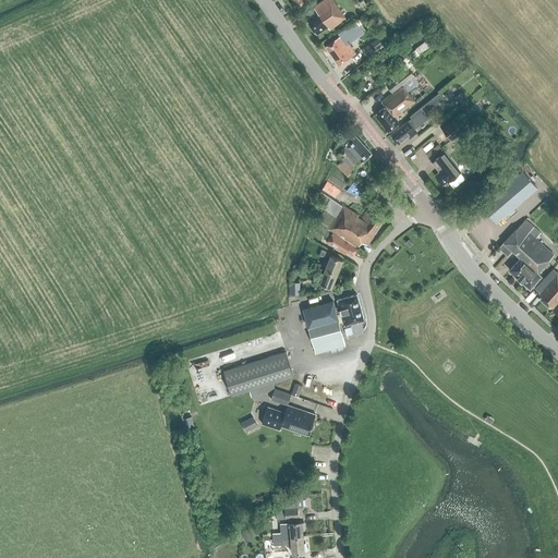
[(328,29),(343,20),(329,0),(323,0),(312,8),(315,12),(305,20),(315,34),(326,27),(328,29)]
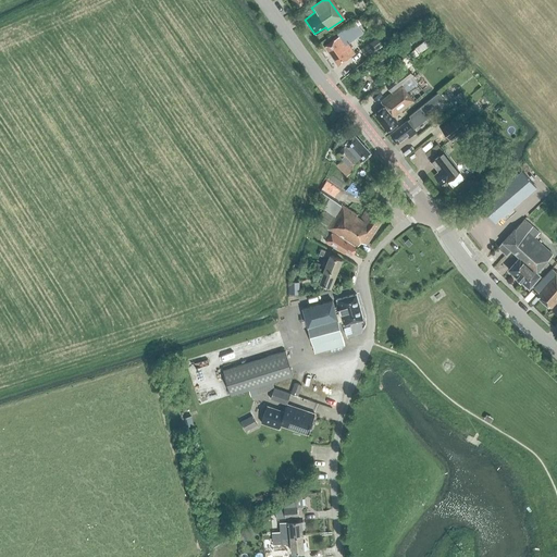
[(354,53),(342,36),(351,29),(348,25),(338,32),(341,35),(324,47),(337,65),(354,53)]
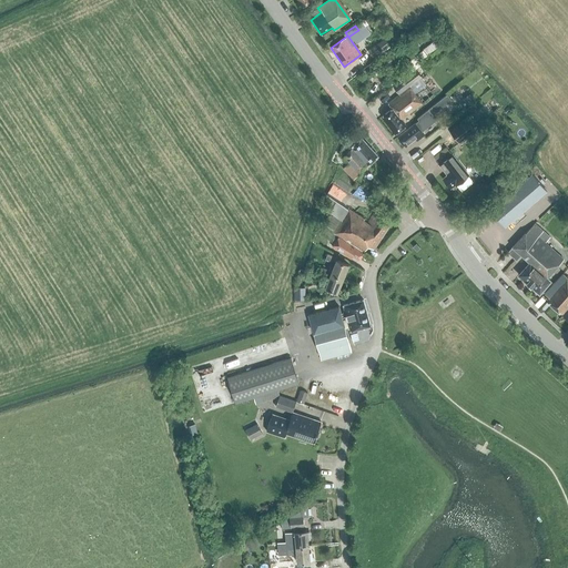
[(386,37),(367,50),(373,58),(392,44),(386,37)]
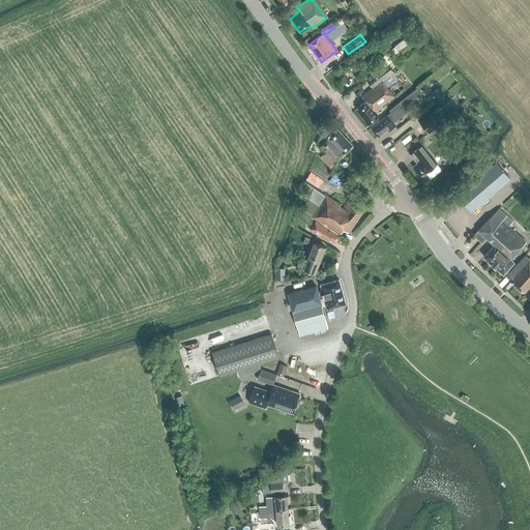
[(382,67),(391,60),(390,58),(399,52),(394,47),(376,60),(382,67)]
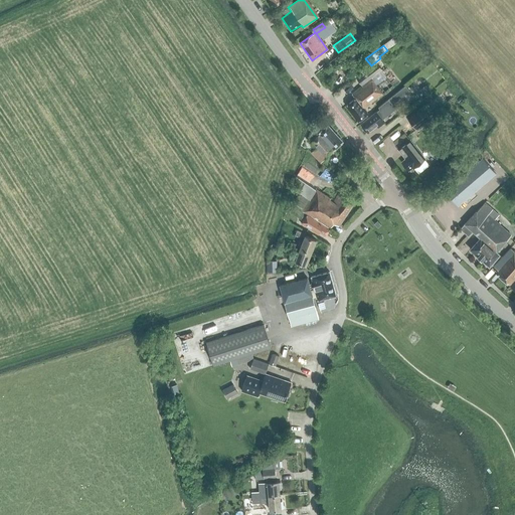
[(381,73),(383,71),(376,62),(355,78),(361,87),(351,95),(354,99),(345,107),(357,122),(366,115),(363,110),(392,88),(381,73)]
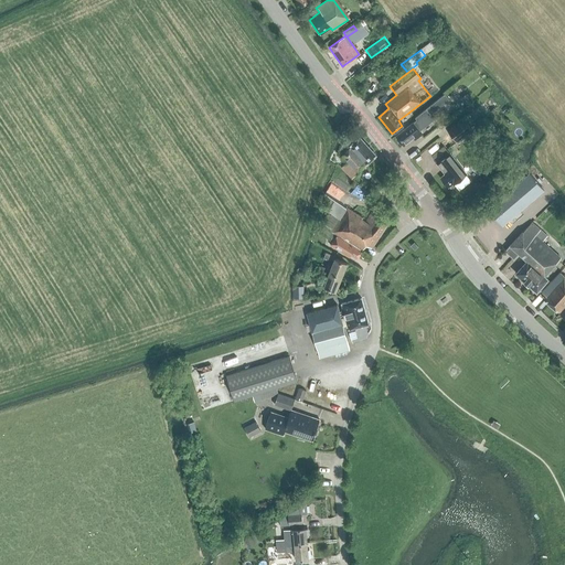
[(420,135),(418,131),(433,119),(429,115),(448,99),(444,94),(414,117),(416,120),(412,124),(395,137),(402,146),(413,138),(414,140),(420,135)]
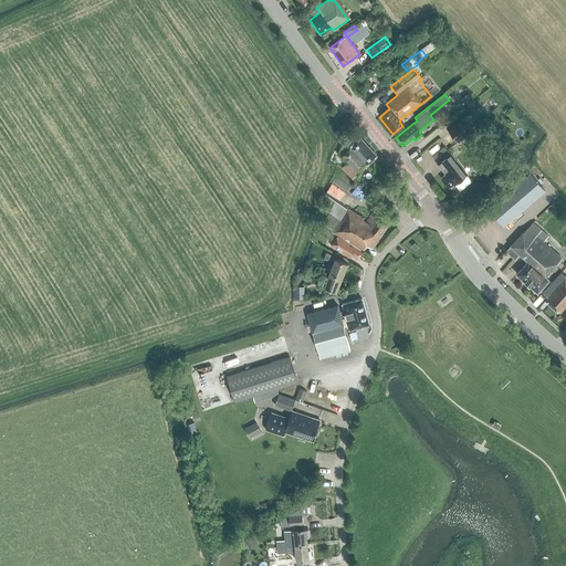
[(464,119),(449,133),(459,145),(474,132),(464,119)]
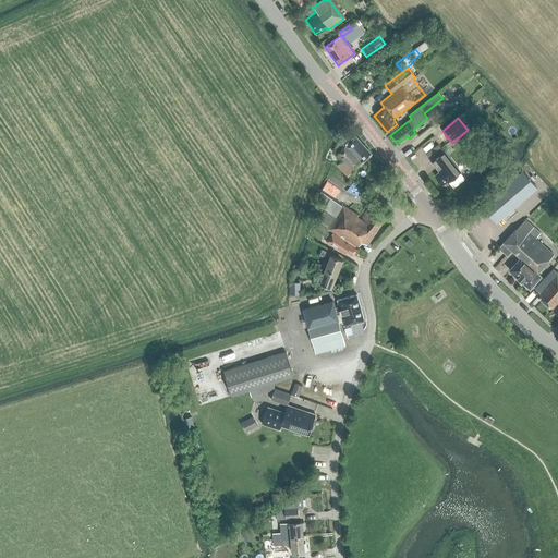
[(354,137),(346,144),(339,136),(332,150),(336,155),(341,161),(337,166),(347,177),(362,164),(361,162),(370,155),(354,137)]
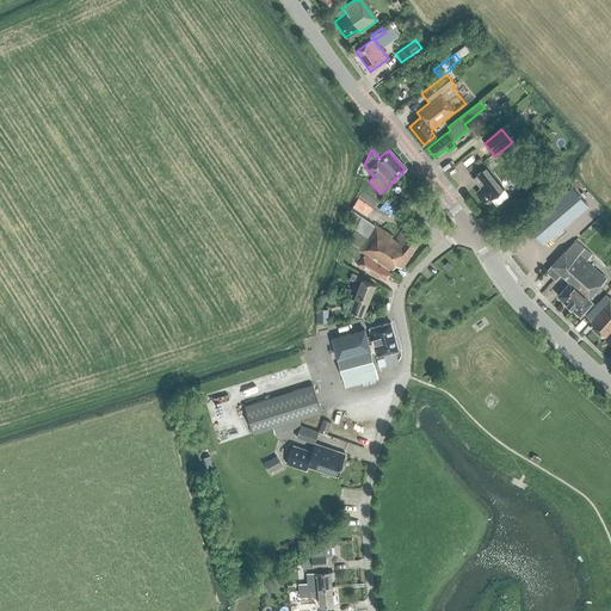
[(491,198),(503,189),(486,166),(473,177),(482,189),(477,193),(483,202),(489,197),(491,198)]
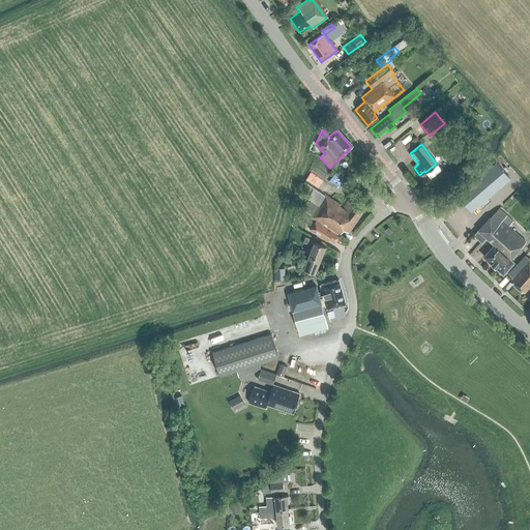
[(457,197),(470,212),(510,178),(496,163),(457,197)]
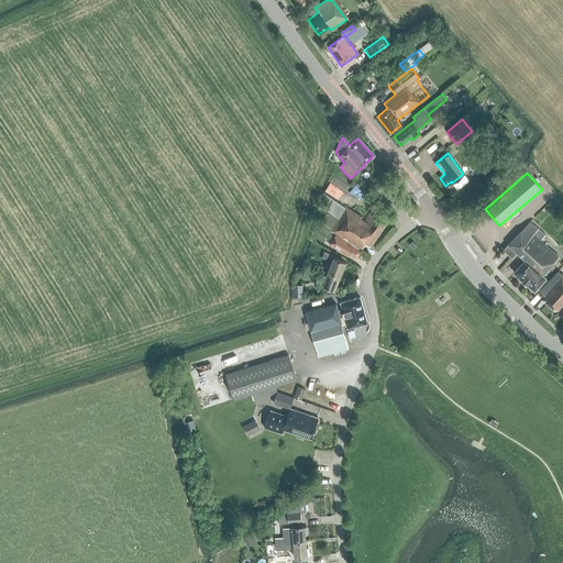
[(323,194),(344,207),(351,198),(330,184),(323,194)]
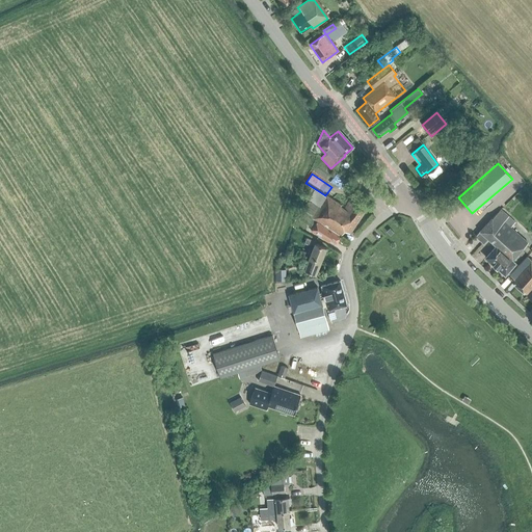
[(337,175),(333,181),(344,188),(348,181),(337,175)]
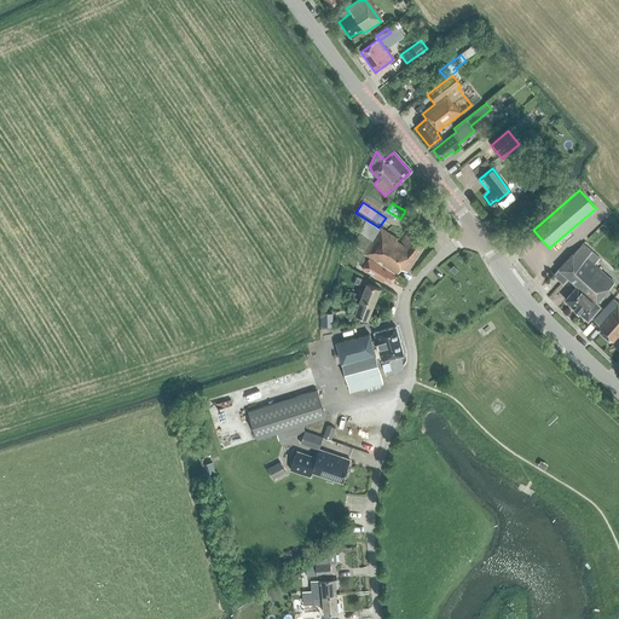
[(363,254),(369,259),(395,276),(400,268),(406,272),(424,247),(406,235),(399,246),(394,242),(395,239),(362,217),(353,229),(359,233),(352,244),(364,253),(363,254)]
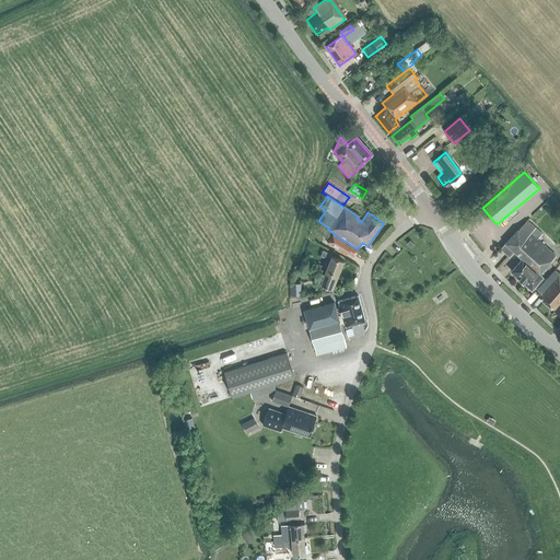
[(513,252),(533,229),(525,222),(504,244),(500,248),(503,252),(509,256),(513,252)]
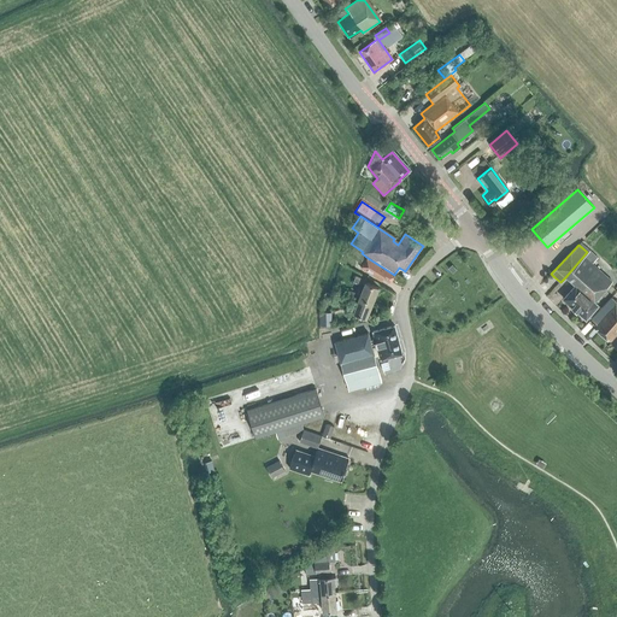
[(352,247),(347,254),(356,259),(360,253),(352,247)]
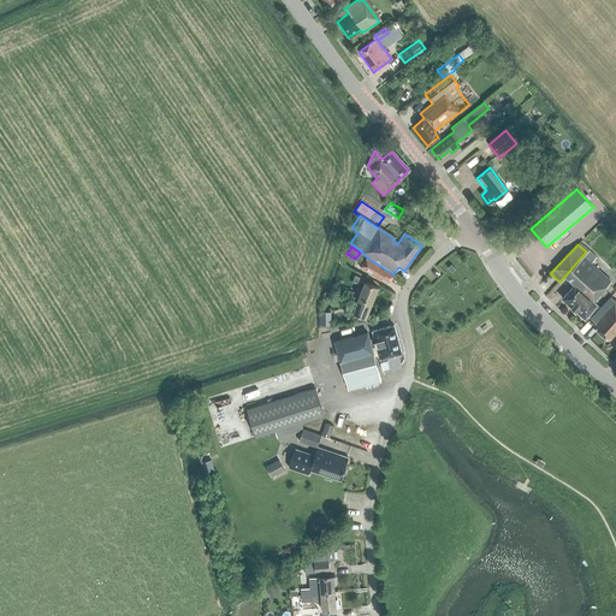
[(594,259),(586,252),(564,277),(574,285),(561,298),(584,319),(596,306),(592,302),(610,282),(590,264),(594,259)]
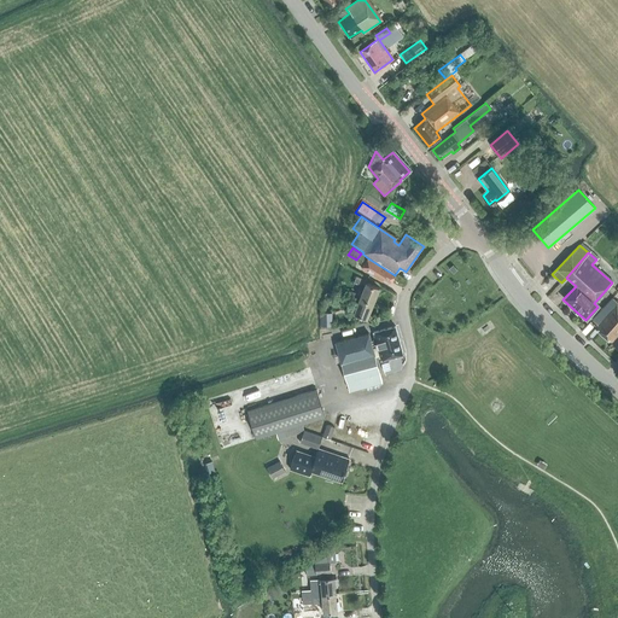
[(390,283),(395,275),(368,258),(361,268),(382,283),(384,279),(390,283)]
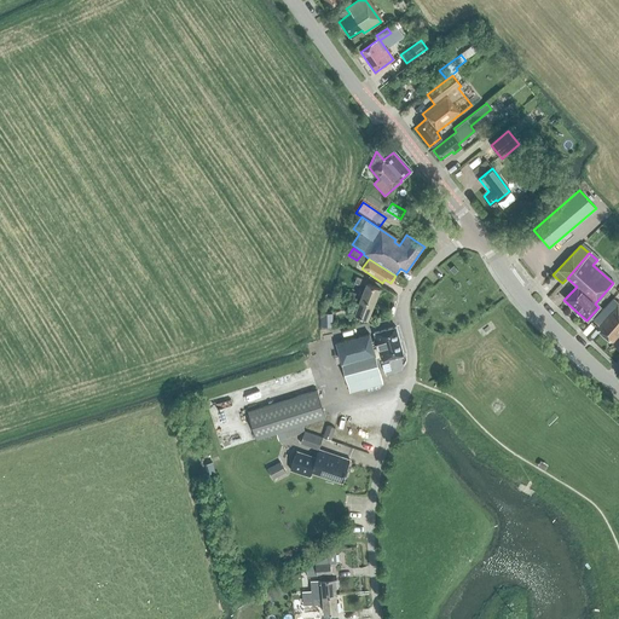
[(365,287),(362,295),(360,298),(374,302),(380,288),(366,283),(368,281),(357,277),(354,282),(365,287)]
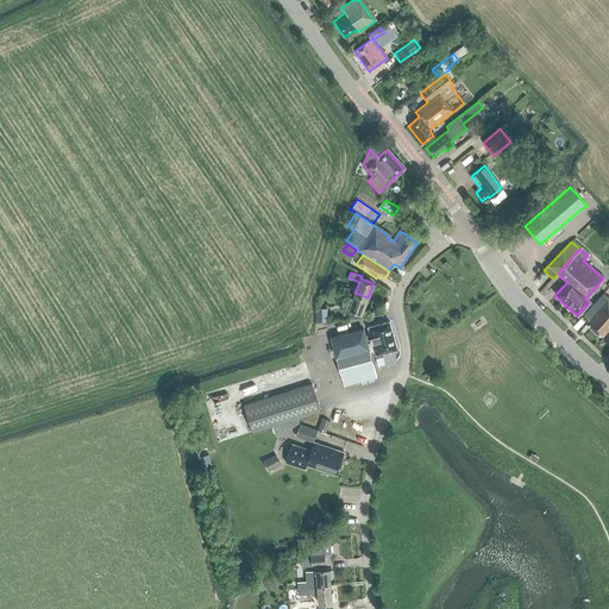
[(362,313),(368,297),(355,293),(356,290),(345,287),(343,293),(353,296),(349,308),(362,313)]
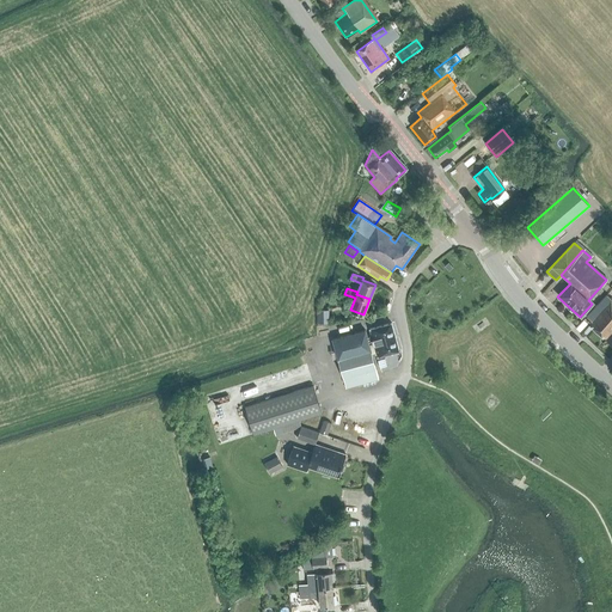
[(611,329),(611,299),(606,295),(585,317),(591,322),(588,324),(604,337),(611,329)]
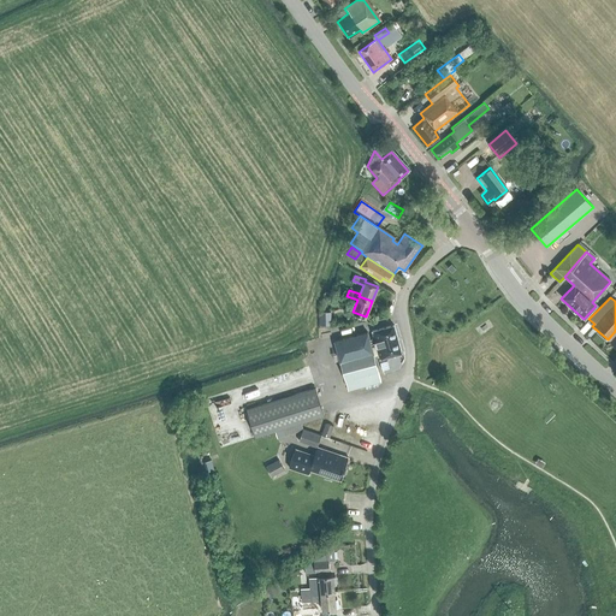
[(331,313),(321,313),(321,326),(331,326),(331,313)]
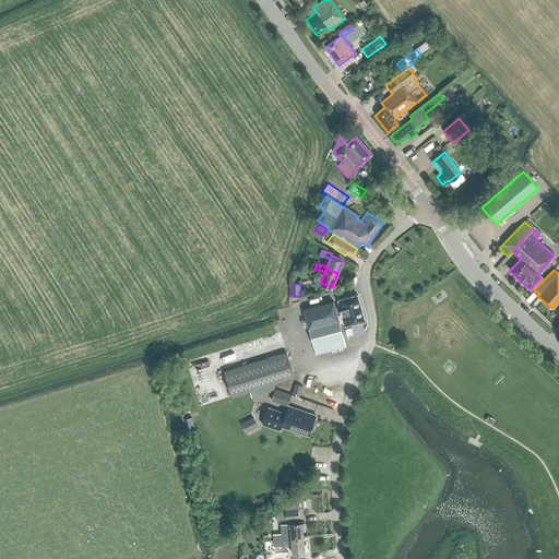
[(342,313),(361,308),(357,295),(339,300),(342,313)]
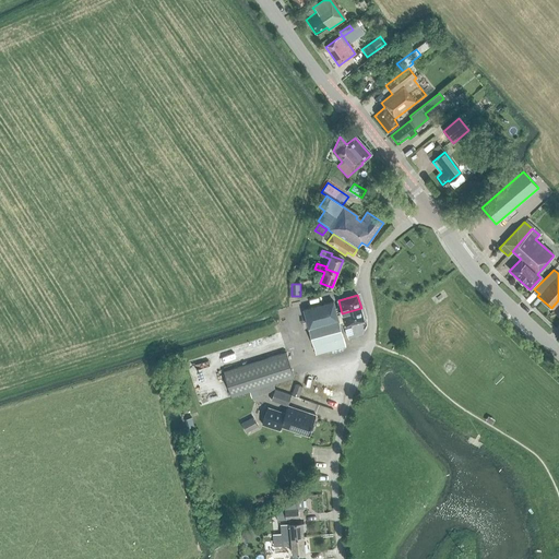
[(365,321),(361,308),(342,313),(337,314),(333,301),(302,310),(316,355),(345,346),(339,323),(344,321),(345,325),(365,321)]
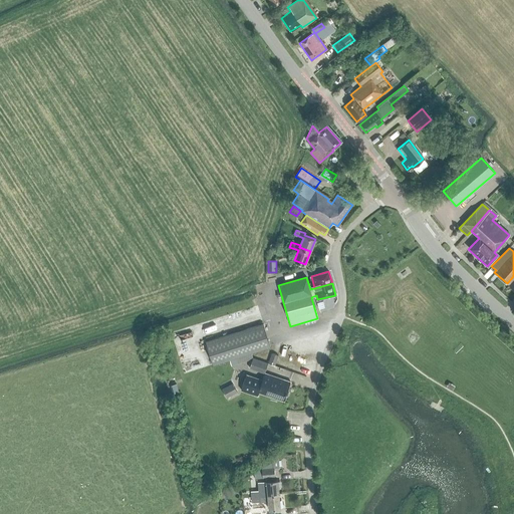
[(212,365),(235,358),(251,353),(270,347),(263,323),(205,341),(212,365)]
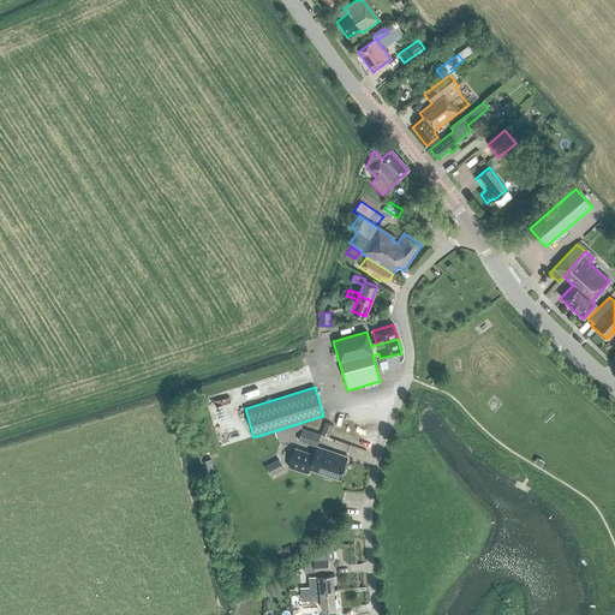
[(300,423),(281,429),(284,436),(302,430),(300,423)]
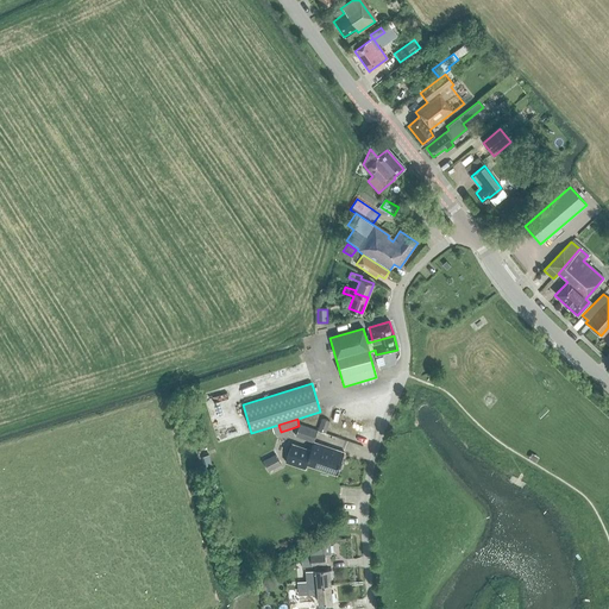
[(316,431),(326,433),(330,421),(321,419),(316,431)]
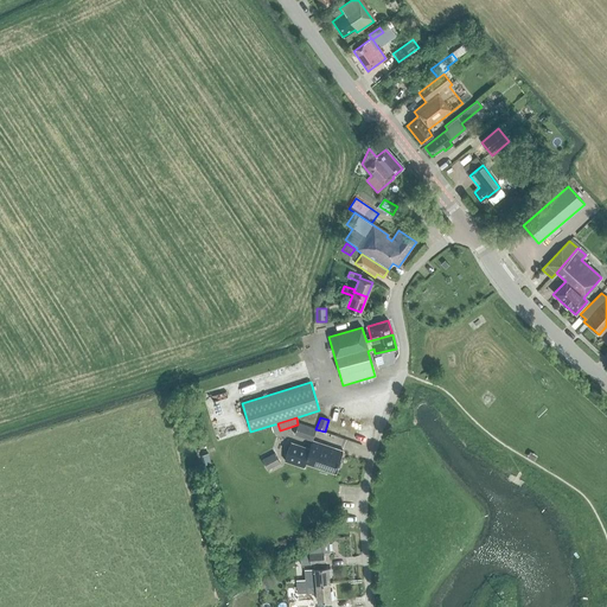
[(299,423),(295,433),(313,439),(317,429),(299,423)]
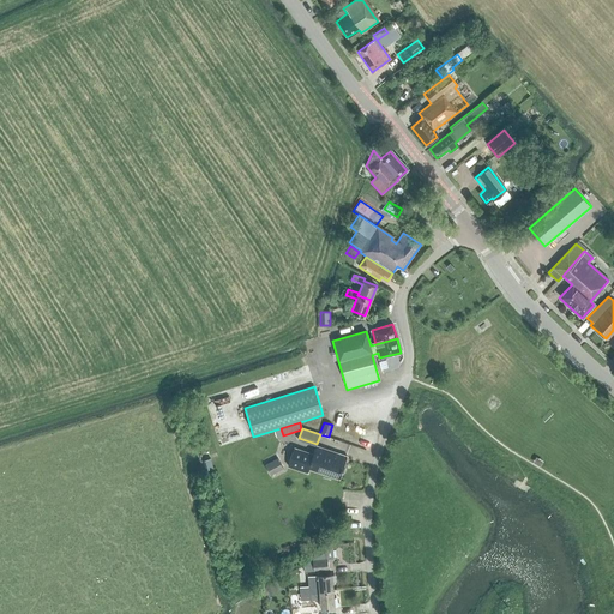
[(312,455),(294,447),(288,465),(306,471),(308,467),(339,477),(347,456),(315,445),(312,455)]
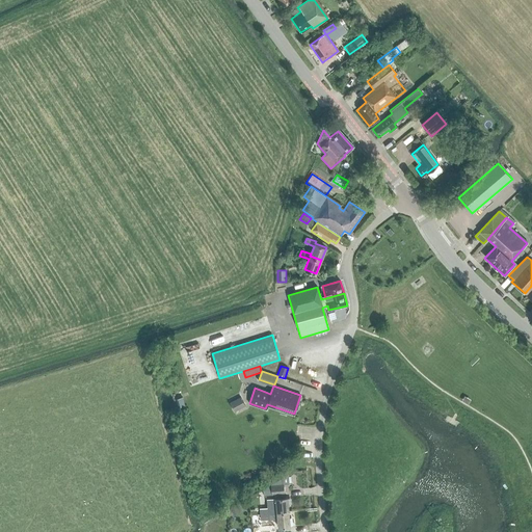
[(231,407),(234,413),(245,406),(243,401),(231,407)]
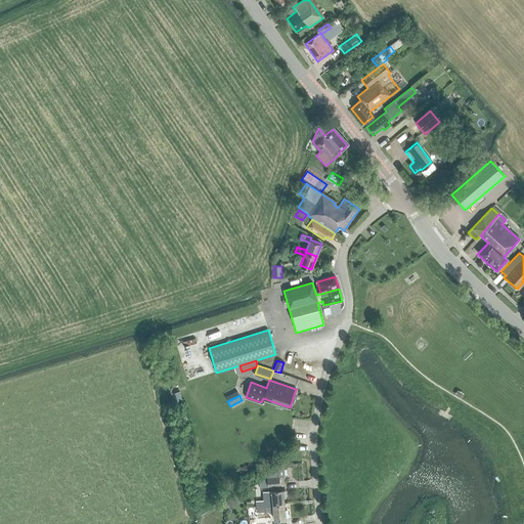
[(267,478),(268,488),(280,487),(280,477),(267,478)]
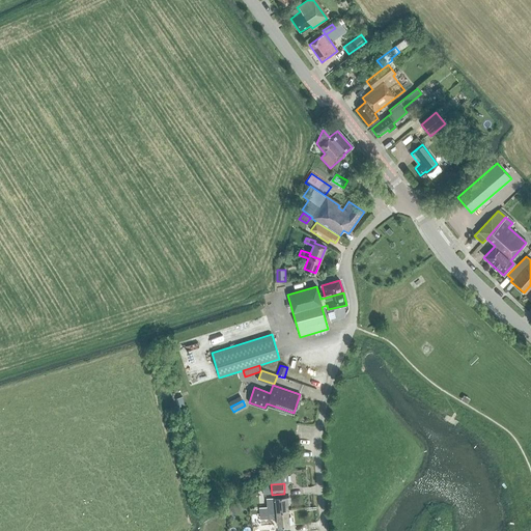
[(259,513),(287,511),(286,497),(267,499),(267,507),(258,507),(259,513)]
